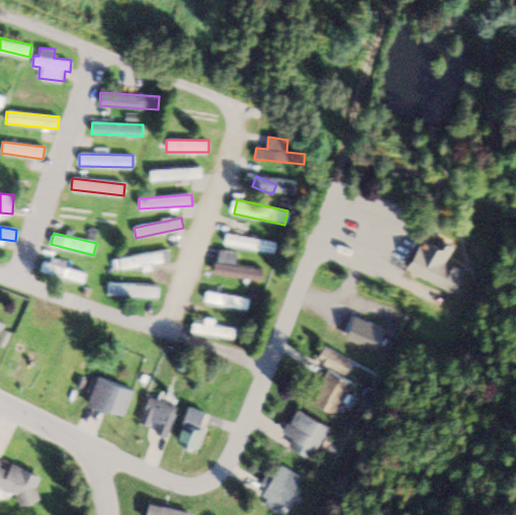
[(274,254),(276,242),(226,234),(224,246),(274,254)]
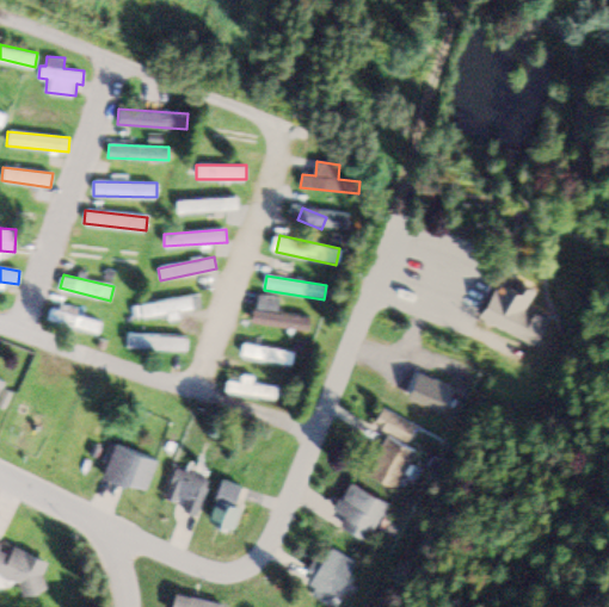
[(203,308),(202,295),(128,305),(129,319),(203,308)]
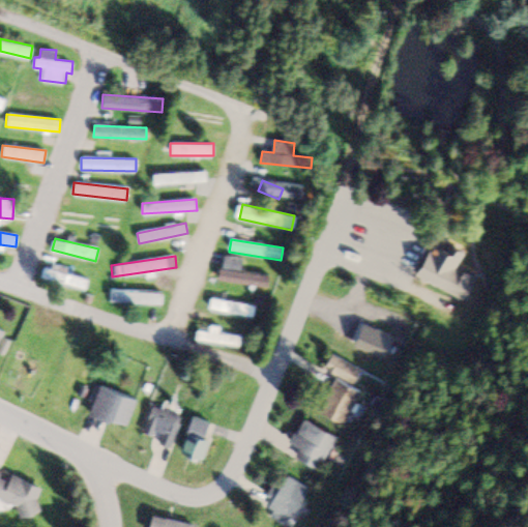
[(221,281),(268,289),(270,276),(239,271),(241,259),(225,256),(221,281)]
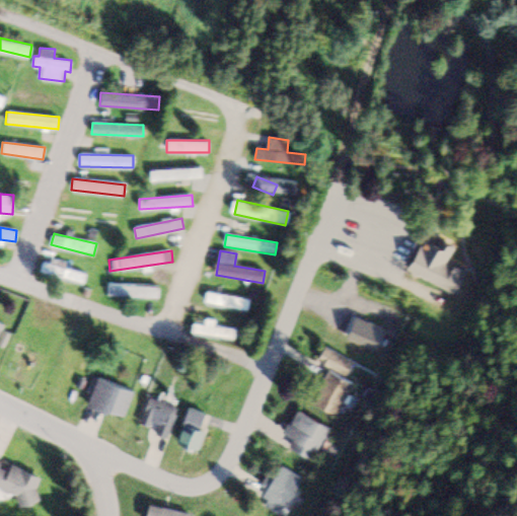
[(463,282),(435,263),(425,277),(453,297),(463,282)]
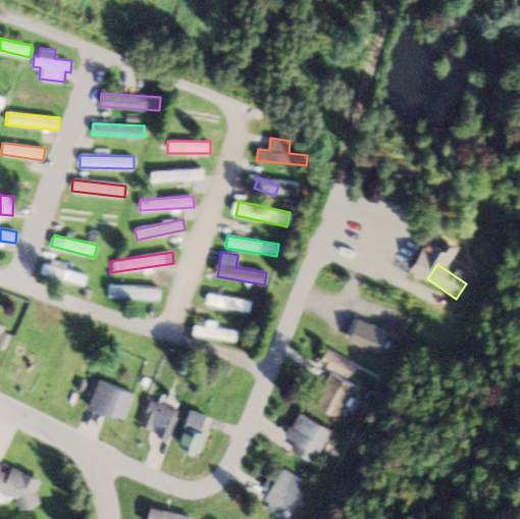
[(160,299),(160,287),(107,287),(106,299),(160,299)]
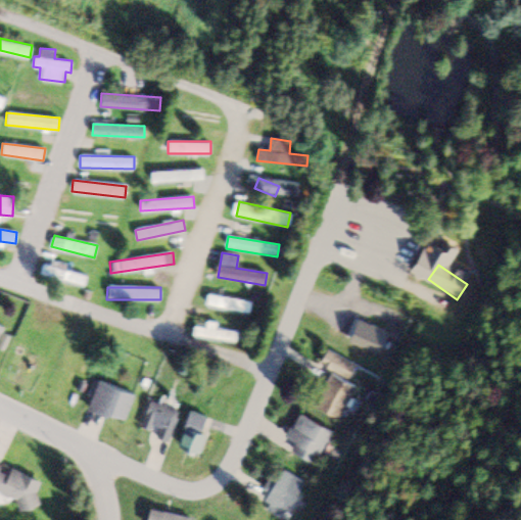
[(252,300),(207,293),(205,305),(250,314),(252,300)]
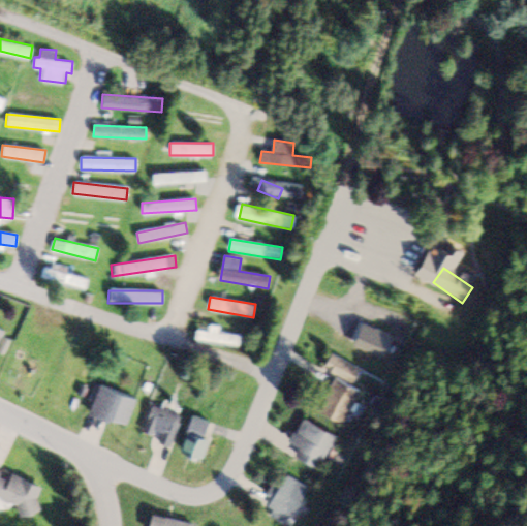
[(355,344),(382,360),(396,335),(369,319),(355,344)]
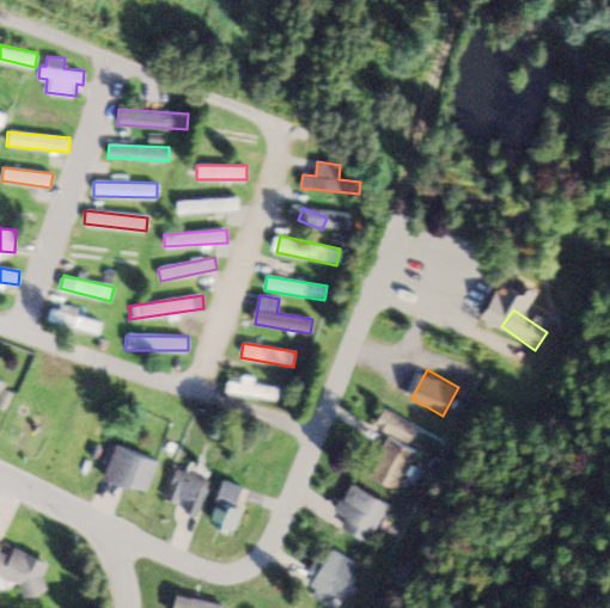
[(255,376),(242,375),(242,381),(227,380),(226,394),(278,399),(279,387),(254,385),(255,376)]
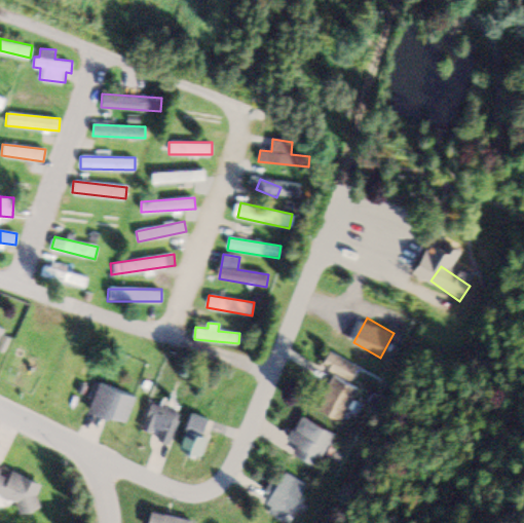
[(351,379),(358,367),(342,360),(336,371),(351,379)]
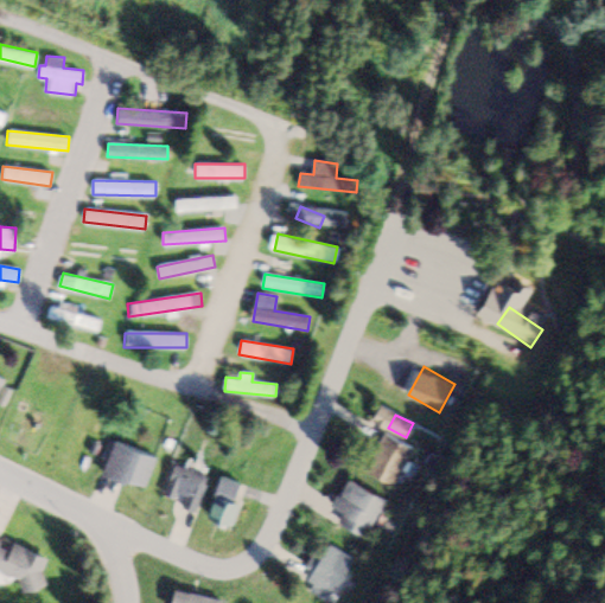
[(394,486),(414,448),(386,432),(365,470),(394,486)]
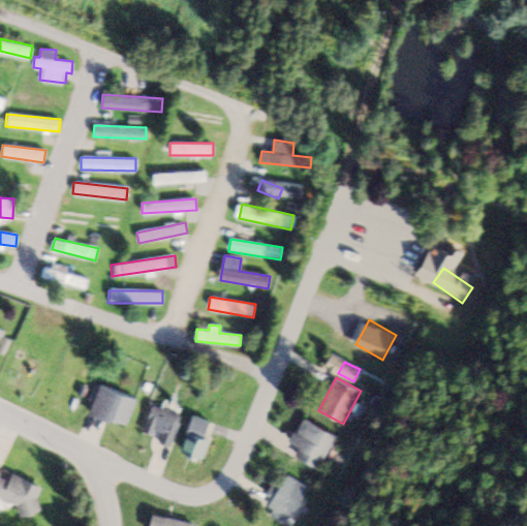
[(136,399),(100,384),(89,412),(125,427),(136,399)]
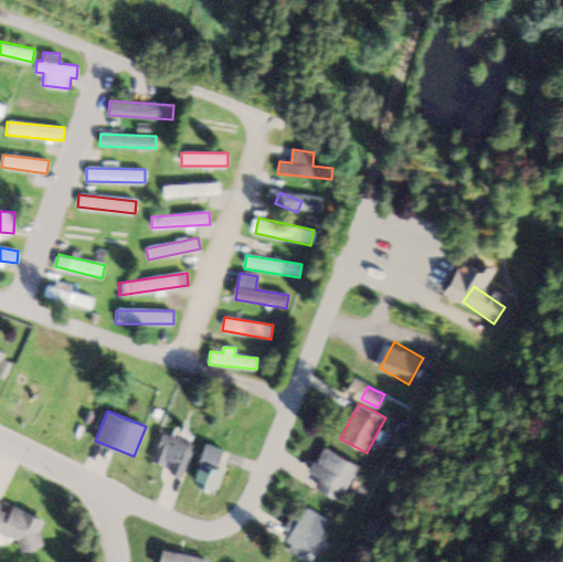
[(156,506),(174,511),(193,442),(160,433),(152,460),(167,464),(156,506)]
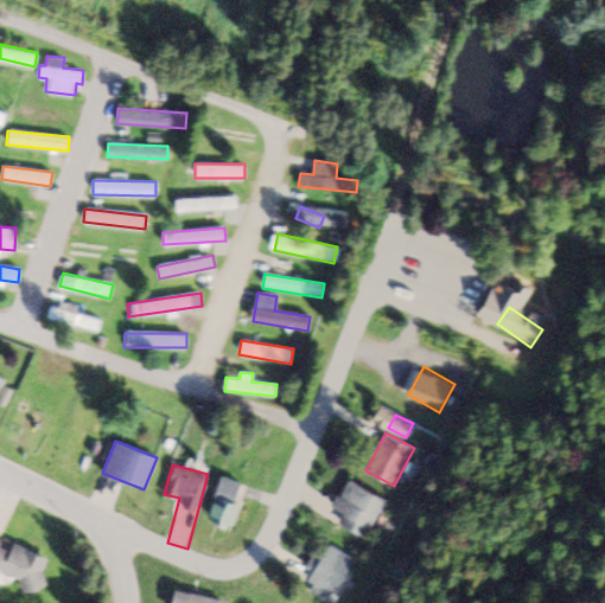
[(246,485),(223,476),(207,518),(229,526),(246,485)]
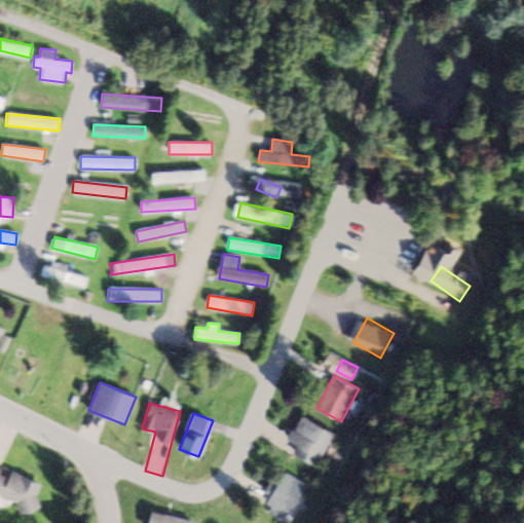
[(334,431),(300,414),(289,439),(299,443),(294,453),(317,464),(334,431)]
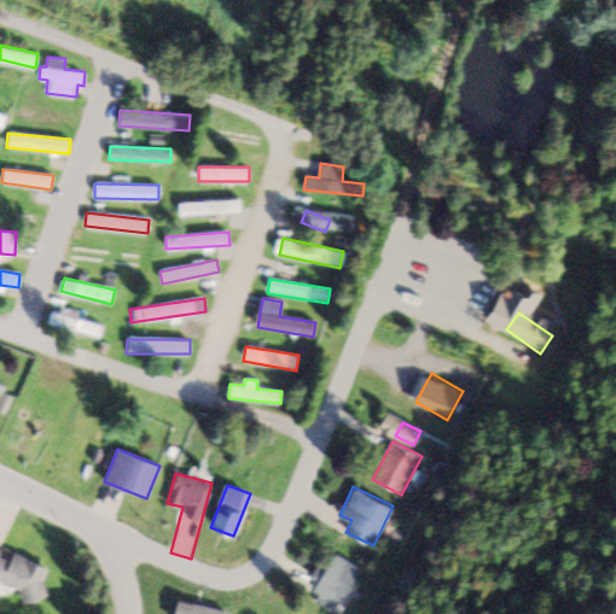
[(0,584),(41,600),(52,568),(0,549),(0,584)]
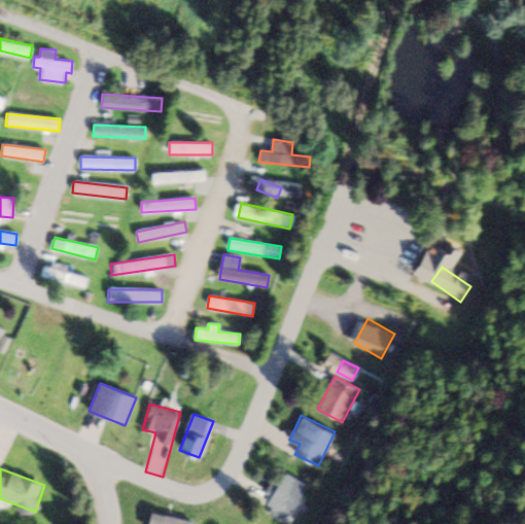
[(279,523),(281,523),(307,487),(287,473),(260,512),(279,523)]
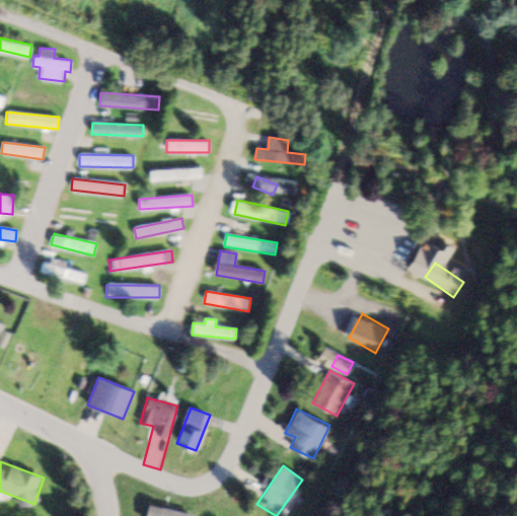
[(191,515),(192,513),(152,502),(148,515),(191,515)]
